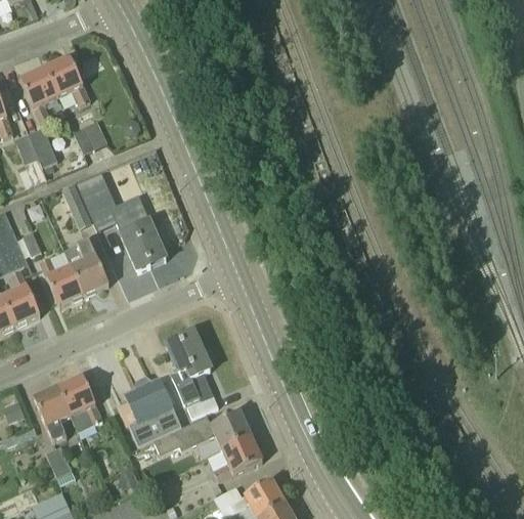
[(44,70),(57,99),(73,92),(80,107),(90,102),(70,58),(44,70)]
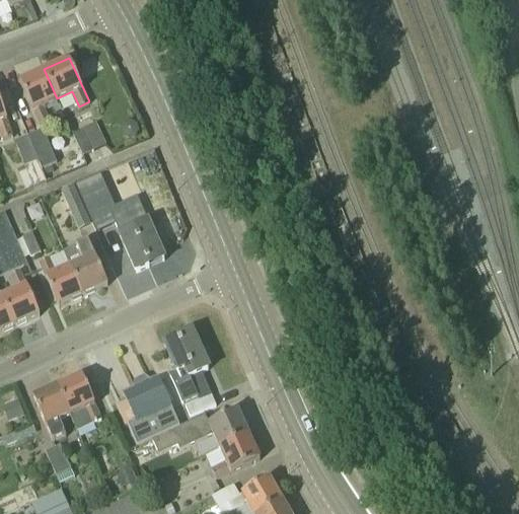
[(43,104),(57,98),(44,69),(19,80),(40,125),(50,120),(43,104)]
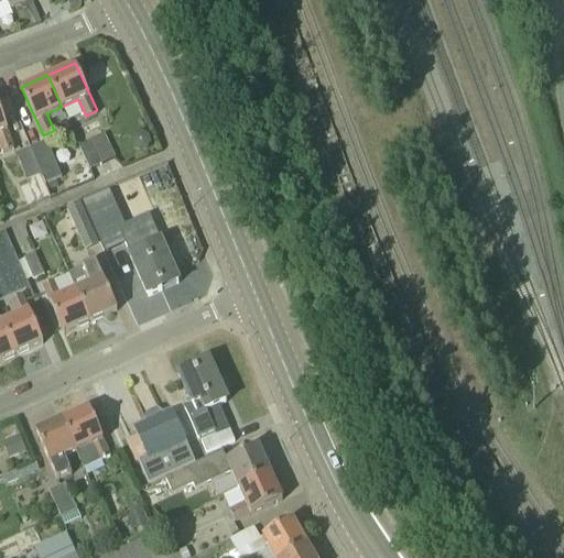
[(0,144),(2,150),(13,145),(0,108),(0,144)]
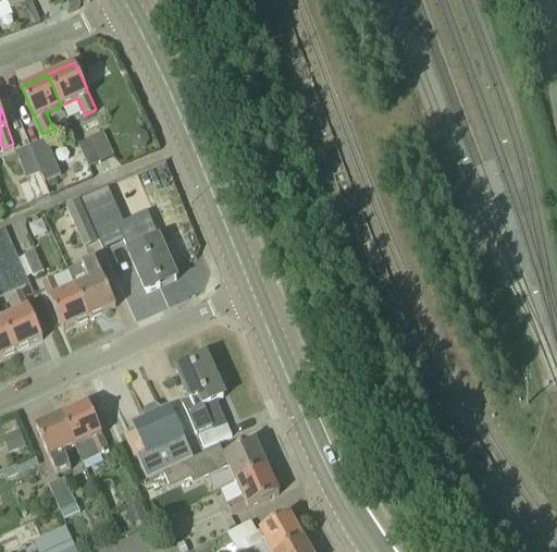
[(89,135),(100,158),(114,151),(103,129),(89,135)]
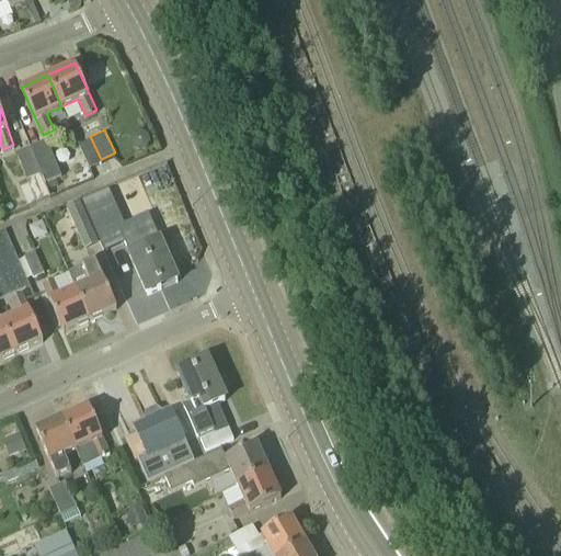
[(31,144),(45,180),(61,173),(46,137),(31,144)]
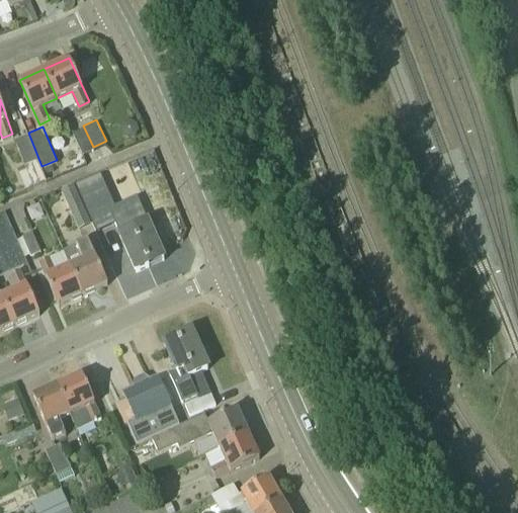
[(93,147),(83,126),(73,132),(82,153),(93,147)]
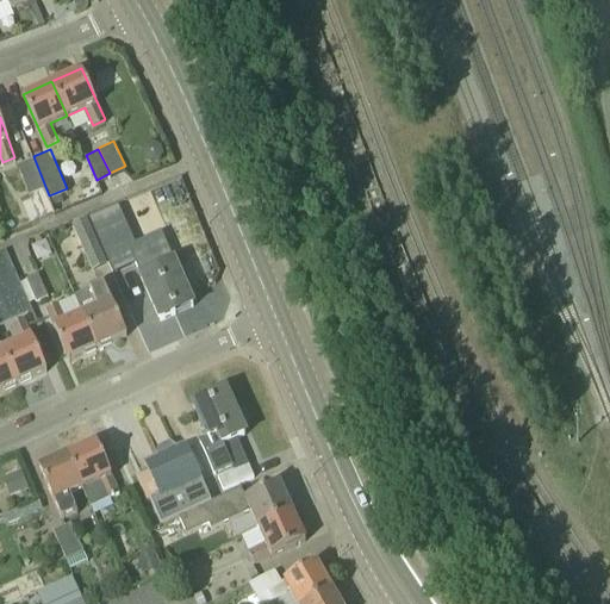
[(49,195),(33,156),(17,162),(29,191),(20,194),(25,207),(50,198),(49,195)]
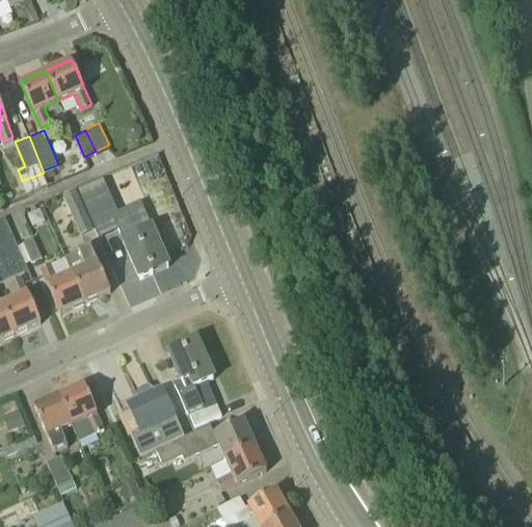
[(73,188),(63,192),(81,231),(90,227),(73,188)]
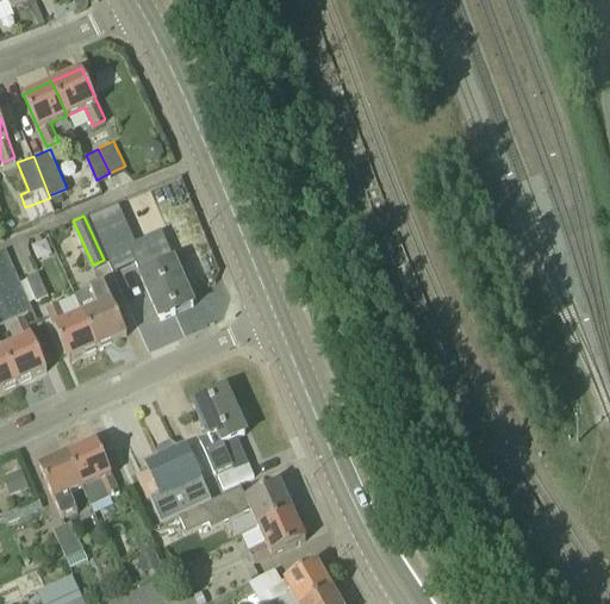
[(143,238),(109,254),(116,268),(135,260),(141,272),(141,273),(160,317),(175,311),(173,305),(188,297),(192,304),(193,303),(173,257),(155,266),(143,238)]
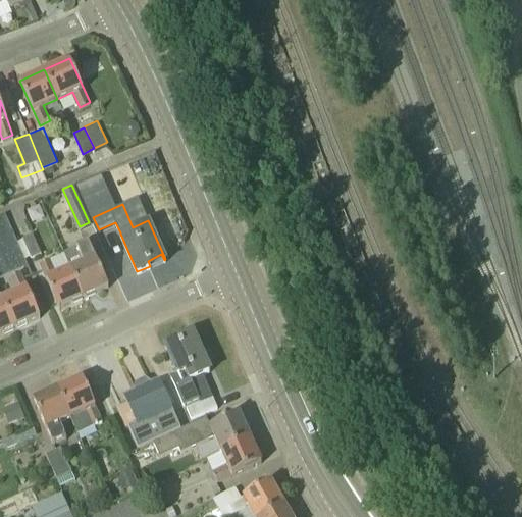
[(22,236),(31,255),(41,251),(33,231),(22,236)]
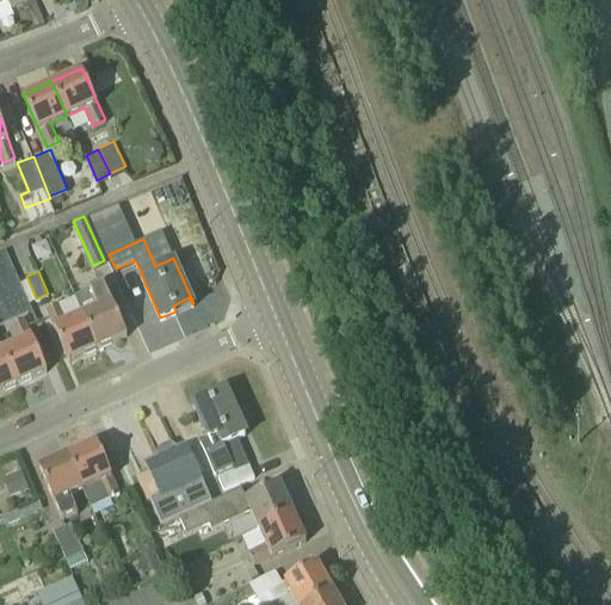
[(82,312),(98,346),(127,333),(103,281),(74,294),(82,312)]
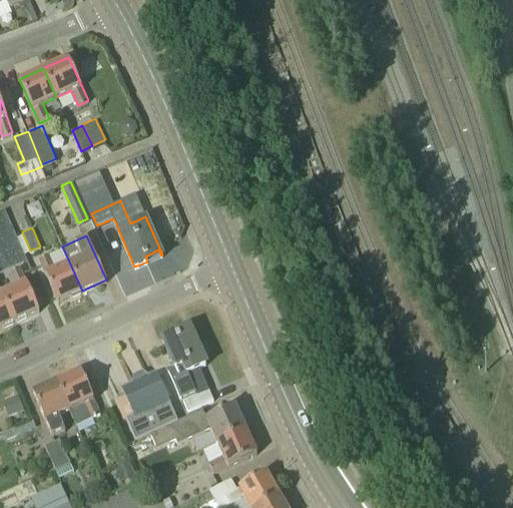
[(82,291),(69,262),(55,268),(48,252),(38,258),(58,301),(82,291)]
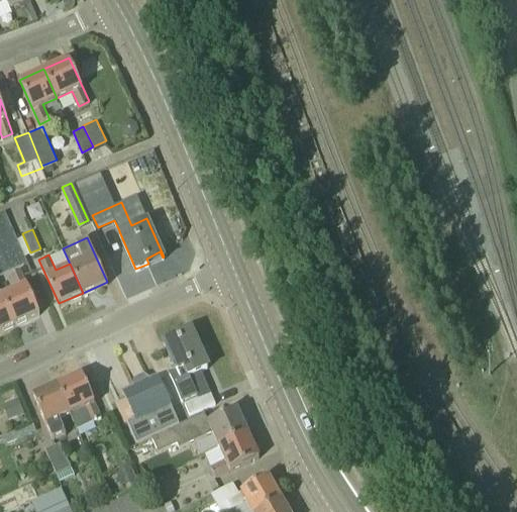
[(2,294),(15,323),(39,312),(19,268),(9,273),(16,288),(2,294)]
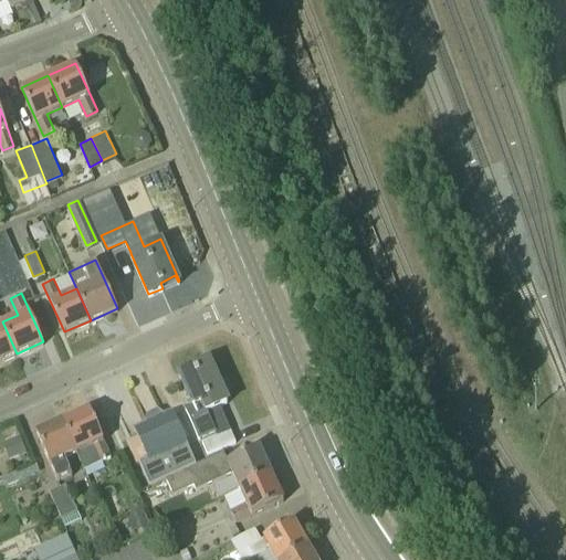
[(0,360),(17,354),(2,321),(0,316),(0,360)]
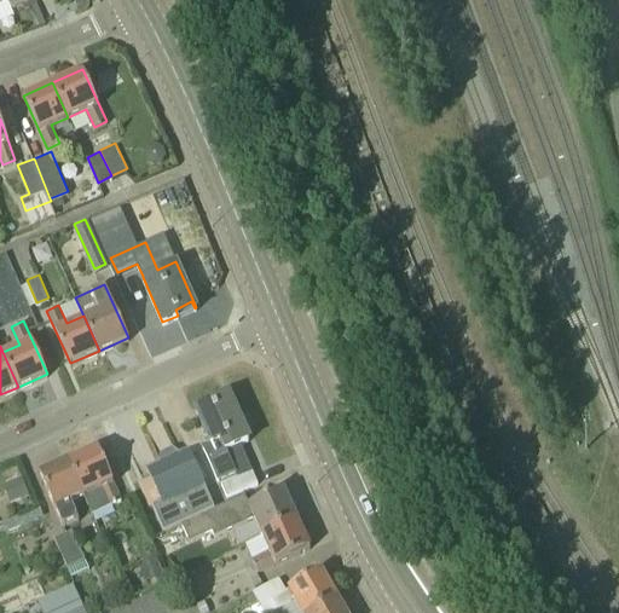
[(235,468),(226,449),(249,438),(229,392),(195,408),(210,440),(204,443),(218,475),(235,468)]
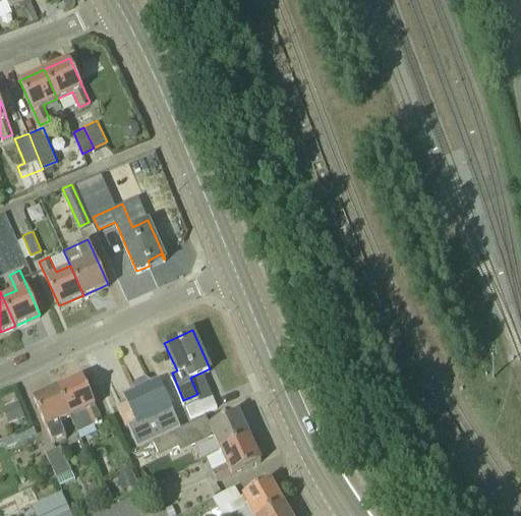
[(137,443),(181,422),(174,406),(184,401),(183,400),(172,373),(148,384),(146,379),(135,383),(137,388),(125,394),(136,419),(128,423),(137,443)]
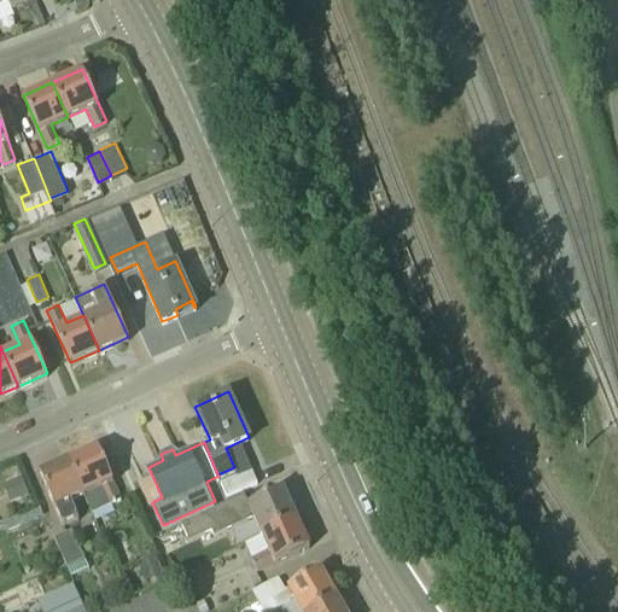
[(68,458),(83,493),(92,511),(121,497),(97,444),(68,458)]
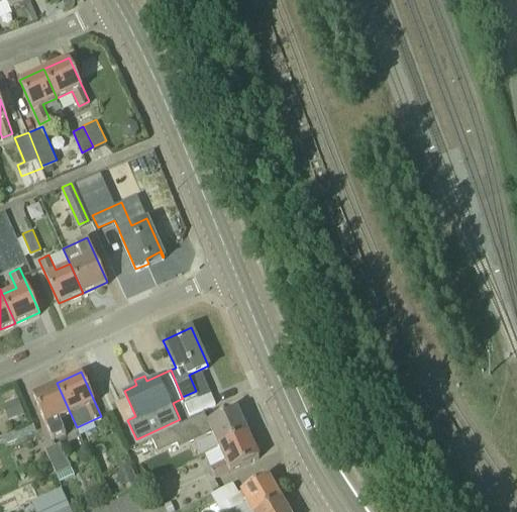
[(66,432),(59,417),(70,412),(57,383),(32,394),(53,438),(66,432)]
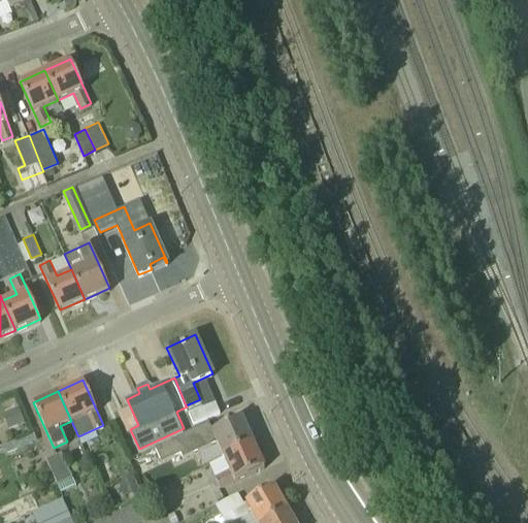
[(216,399),(188,411),(193,422),(220,411),(216,399)]
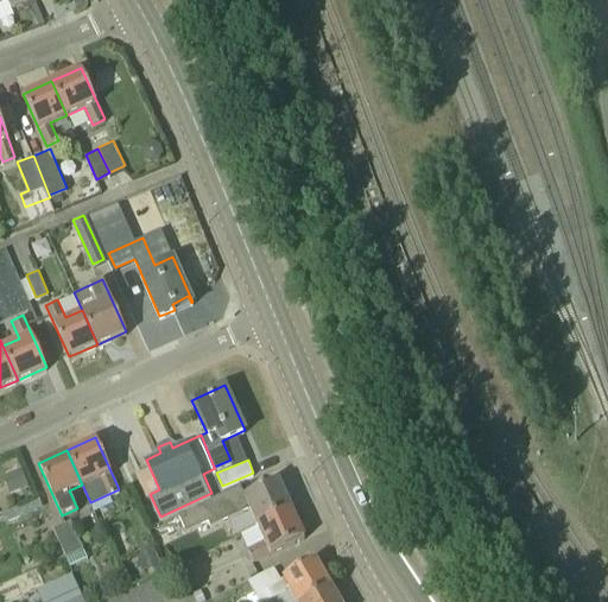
[(8,473),(14,486),(27,480),(21,467),(8,473)]
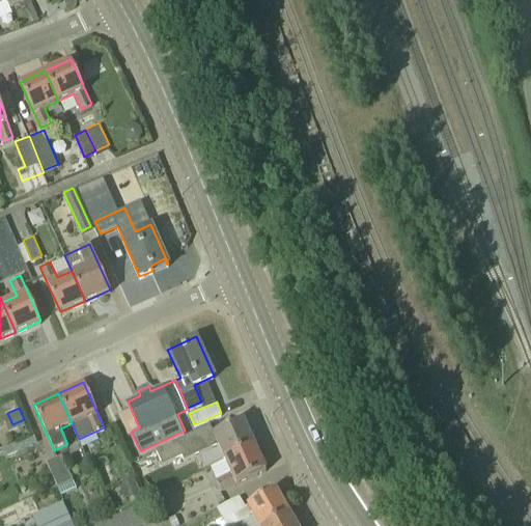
[(163,463),(183,453),(185,458),(218,442),(224,457),(254,444),(243,418),(217,431),(212,421),(186,433),(185,431),(140,451),(141,454),(156,447),(163,463)]
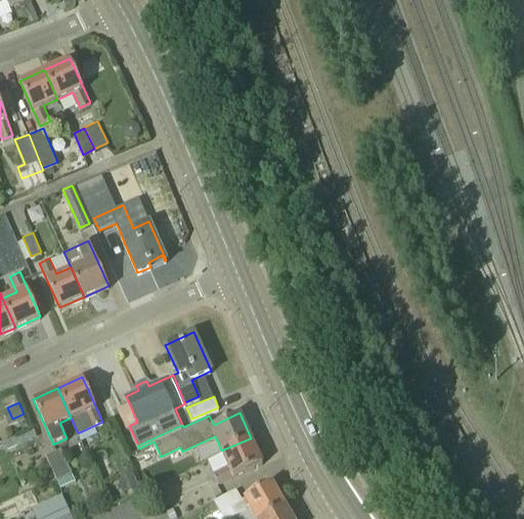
[(251,438),(221,450),(228,465),(213,472),(217,482),(262,462),(251,438)]
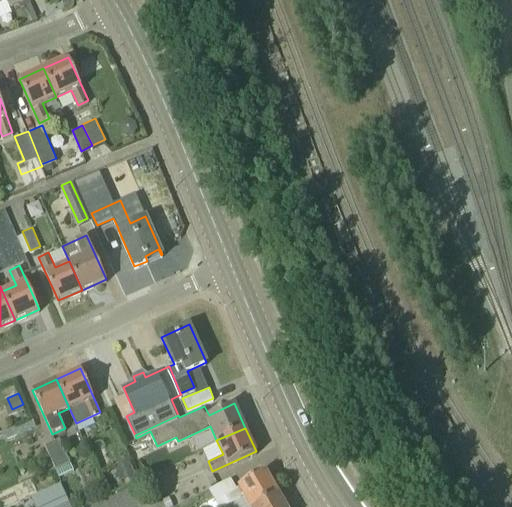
[(44,443),(55,466),(69,460),(59,437),(44,443)]
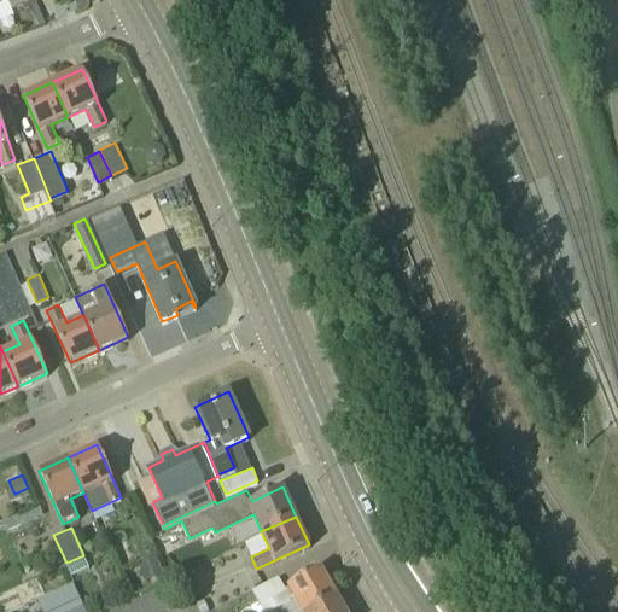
[(136,559),(144,577),(163,570),(155,551),(136,559)]
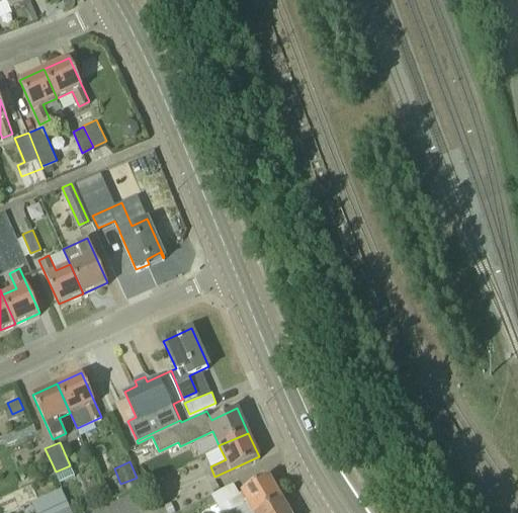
[(70,465),(56,472),(59,480),(73,473),(70,465)]
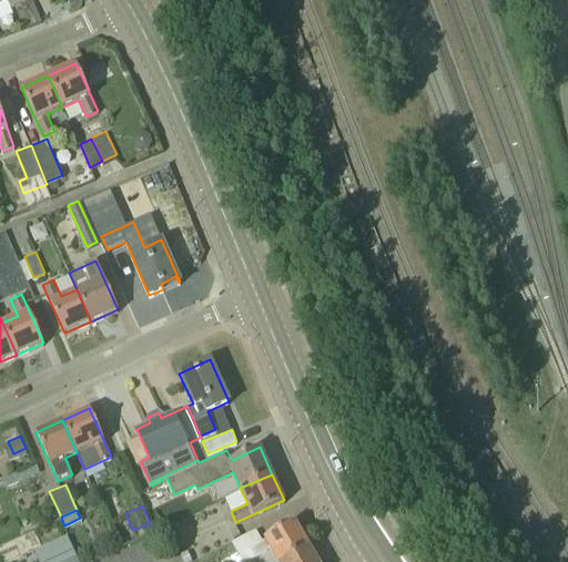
[(294,521),(252,544),(246,533),(233,540),(244,561),(245,561),(270,549),(277,561),(281,561),(308,547),(294,521)]
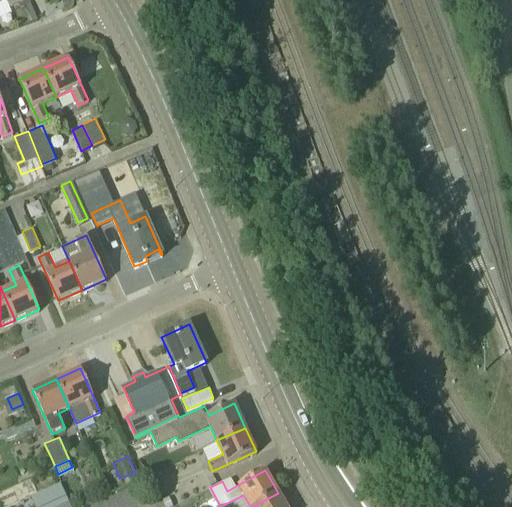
[(32,493),(38,506),(65,506),(66,506),(69,505),(67,500),(58,482),(32,493)]
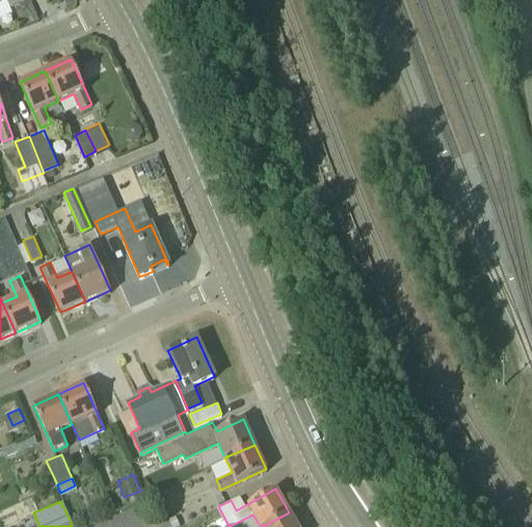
[(297,526),(289,512),(263,526),(297,526)]
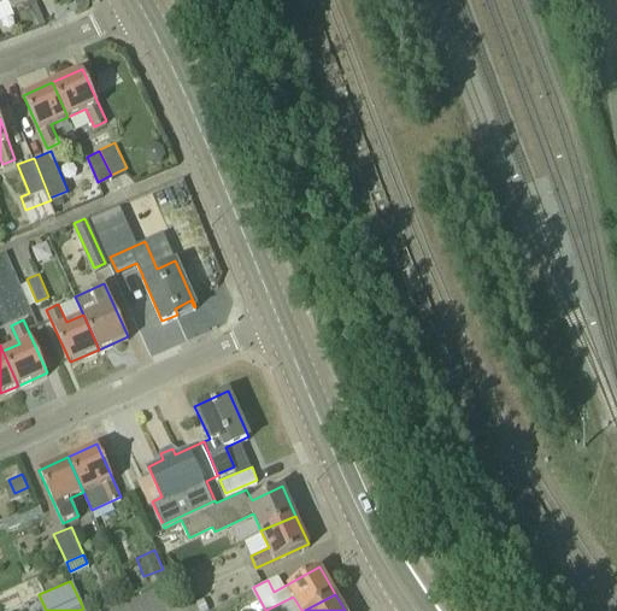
[(200,610),(209,607),(204,597),(195,600),(200,610)]
